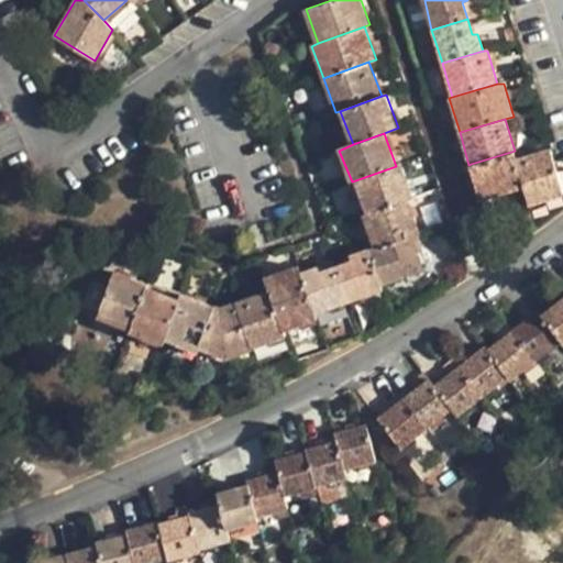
[(471,164),(482,201),(525,188),(517,161),(515,151),(471,164)]
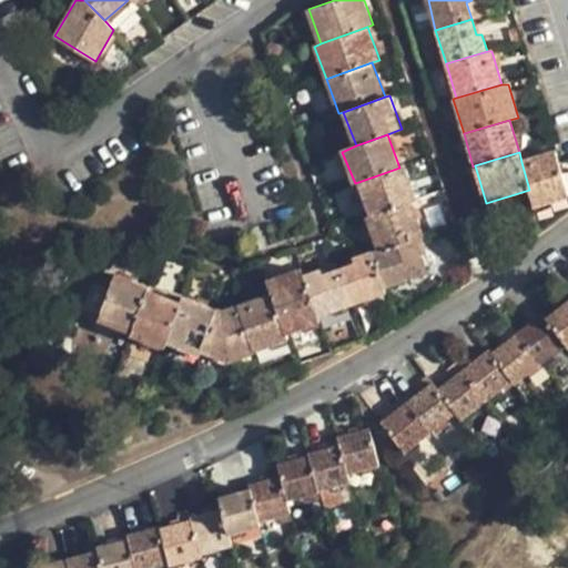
[(529,190),(534,208),(567,199),(567,198),(555,152),(521,162),(529,190)]
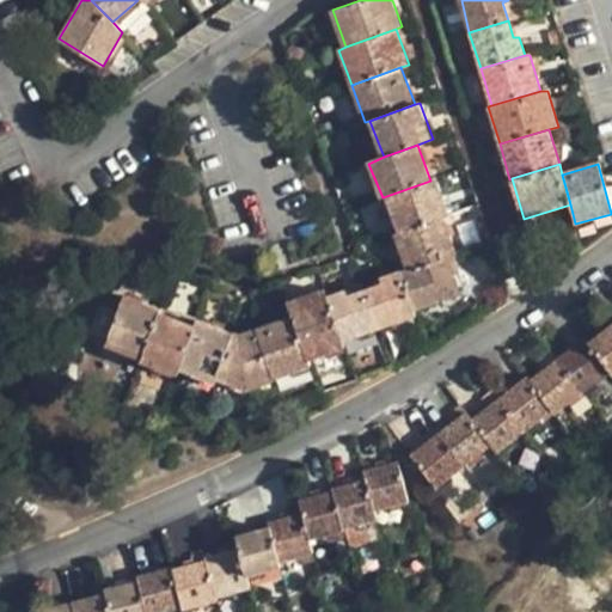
[(386,196),(399,232),(445,216),(450,214),(436,178),(430,181),(386,196)]
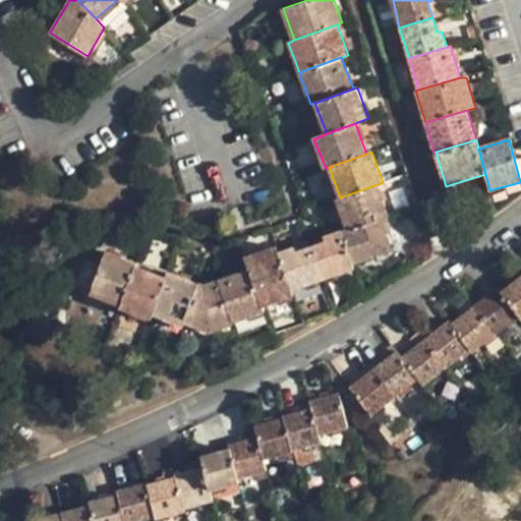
[(348,229),(350,231),(382,218),(389,215),(379,184),(340,197),(337,198),(348,229)]
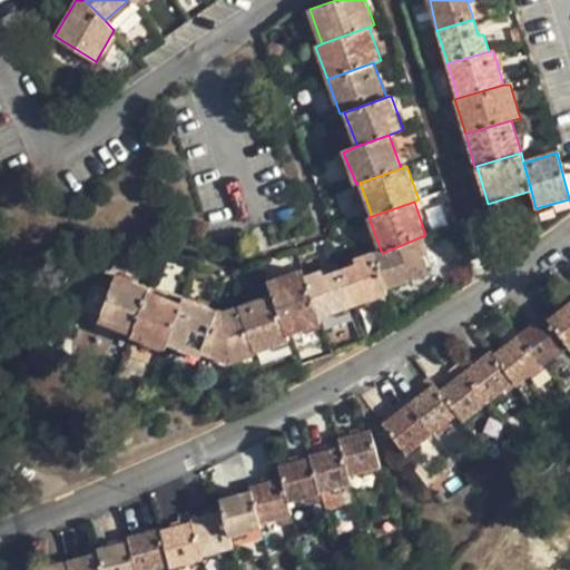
[(373,253),(386,288),(430,273),(418,238),(383,253),(381,251),(373,253)]
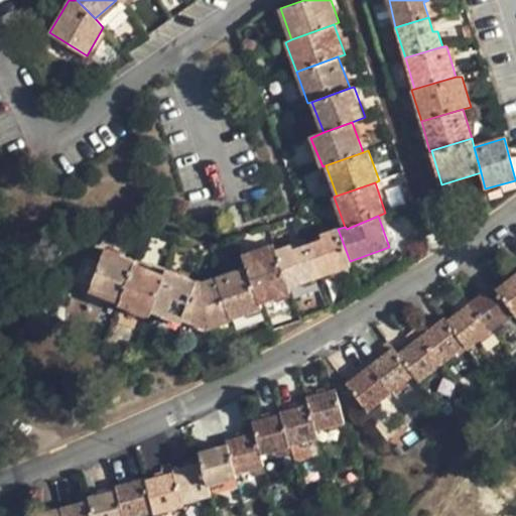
[(308,243),(320,276),(352,265),(350,261),(338,229),(319,234),(321,239),(308,243)]
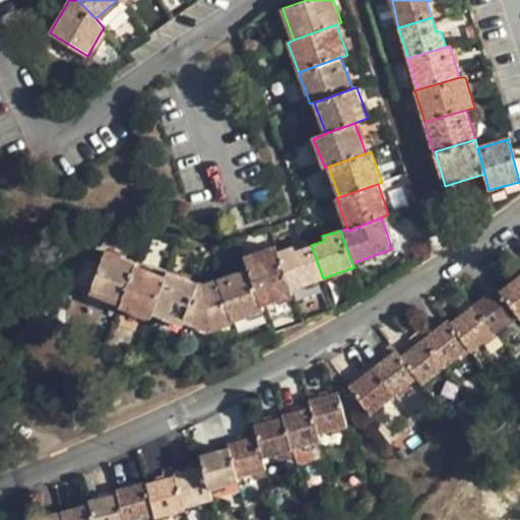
[(278,252),(291,289),(323,278),(311,245),(295,250),(294,246),(278,252)]
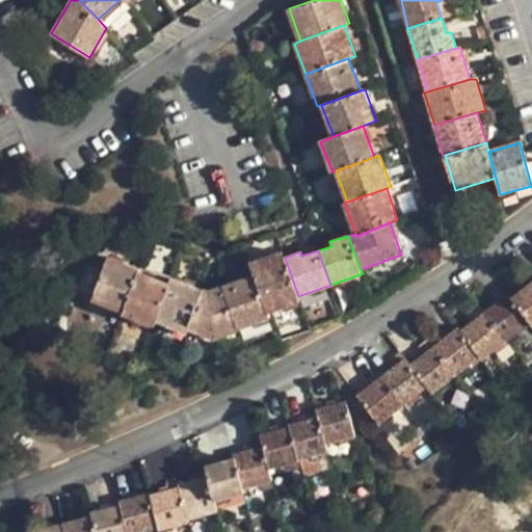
[(254,275),(268,312),(300,301),(298,296),(285,258),(283,251),(250,263),(254,275)]
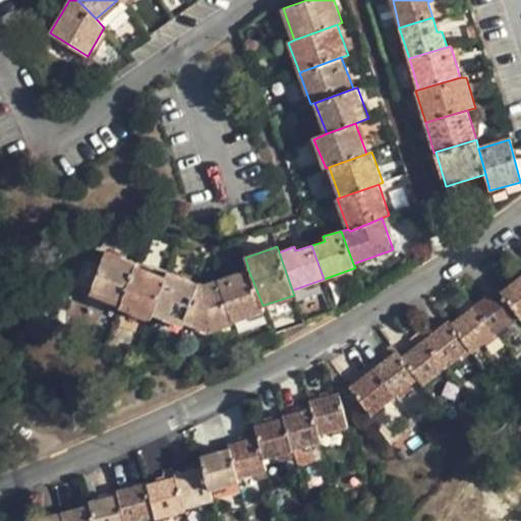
[(106,251),(92,293),(121,304),(135,266),(136,263),(106,251)]
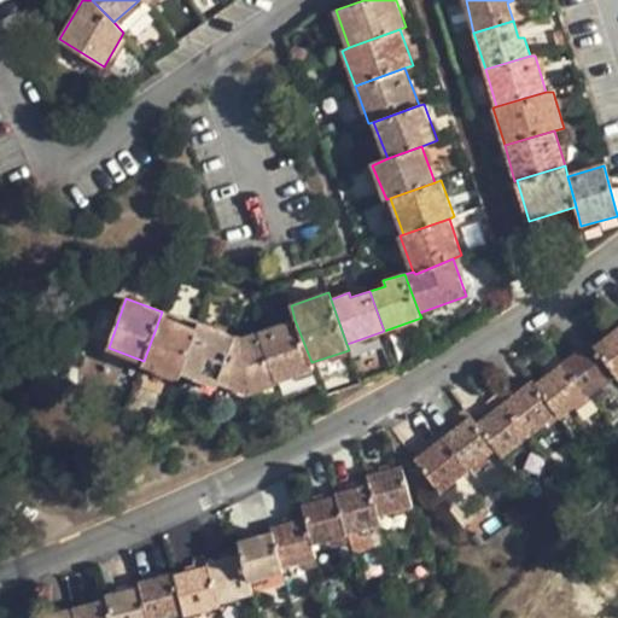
[(144,361),(143,365),(181,378),(184,373),(198,327),(161,315),(144,361)]
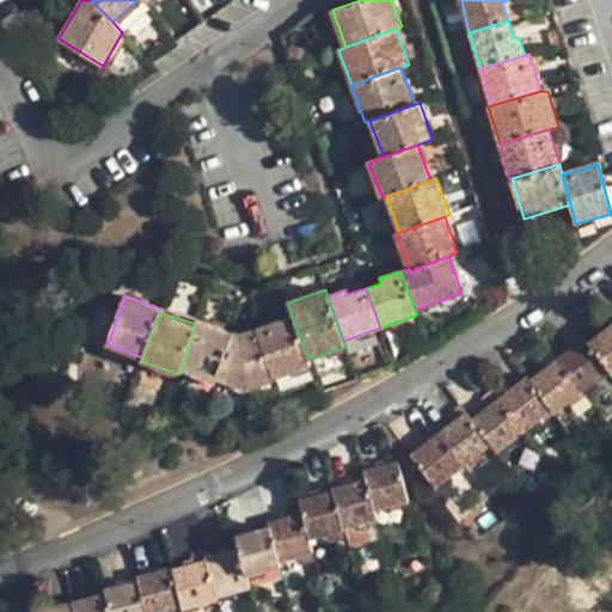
[(257,329),(275,379),(311,366),(308,359),(292,317),(257,329)]
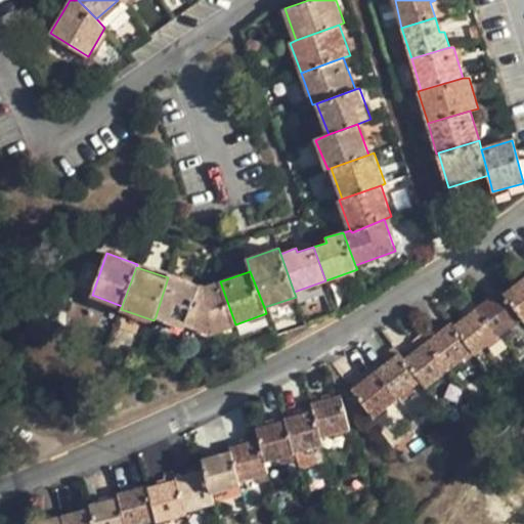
[(168,277),(156,316),(186,328),(187,324),(201,285),(169,274),(168,277)]
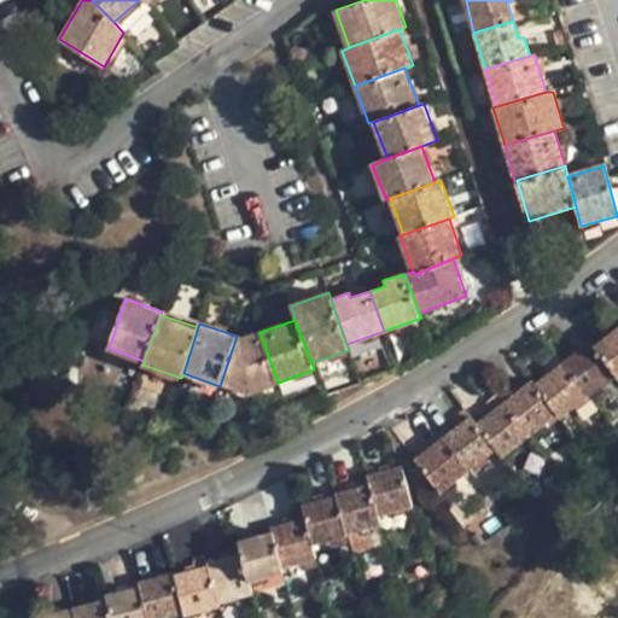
[(617,373),(617,326),(595,344),(617,373)]
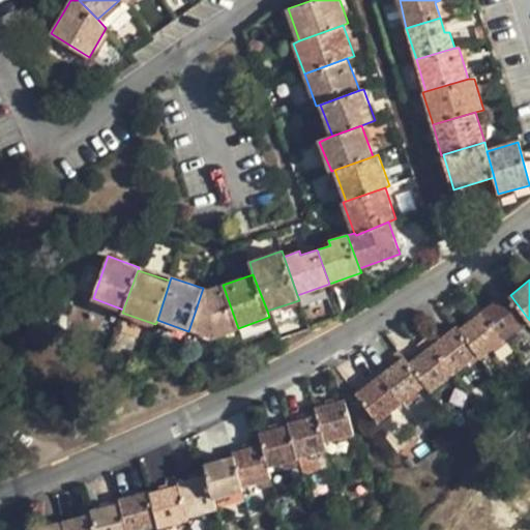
[(203,288),(189,328),(215,336),(238,328),(223,285),(207,290),(203,288)]
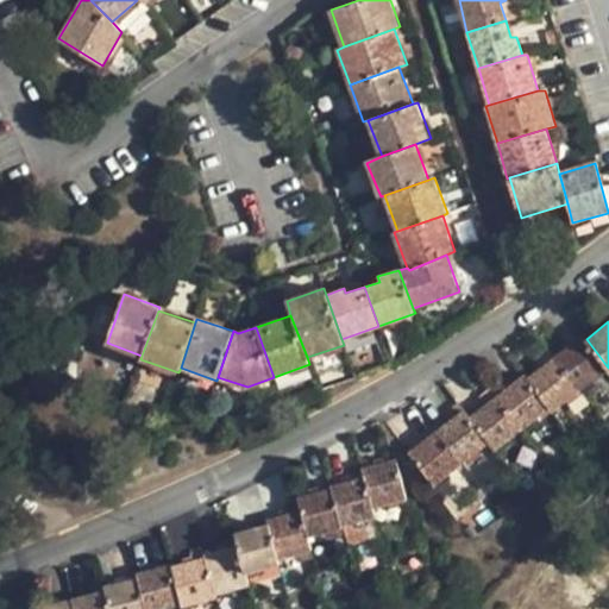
[(557,356),(581,388),(608,368),(586,339),(583,334),(557,356)]
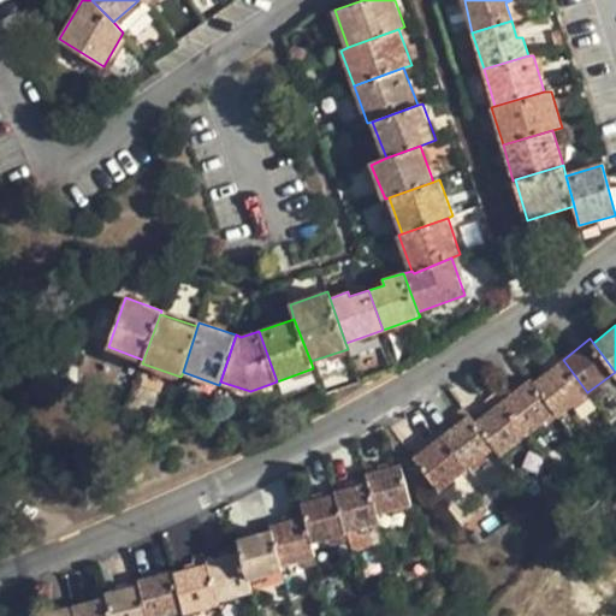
[(555,412),(558,415),(587,392),(563,360),(533,383),(555,412)]
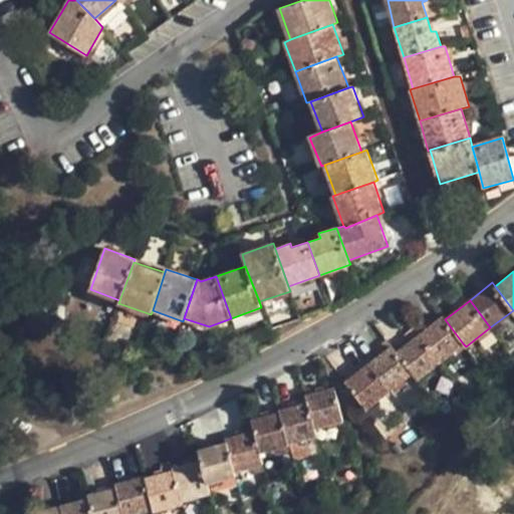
[(421,333),(441,361),(463,343),(445,319),(443,316),(421,333)]
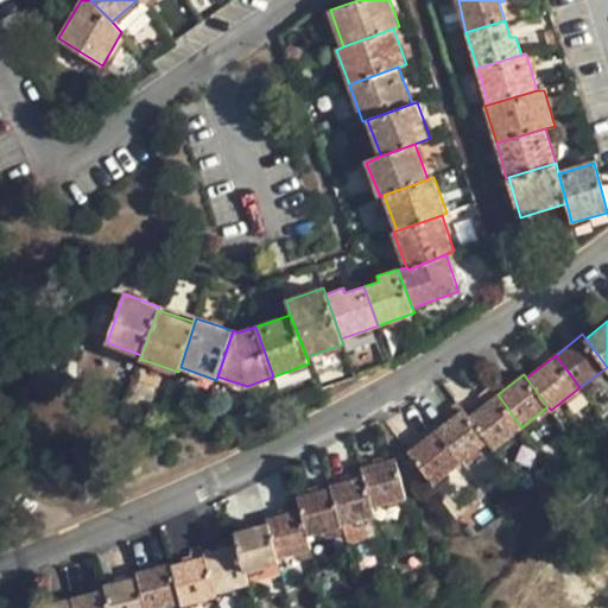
[(488,442),(494,448),(521,428),(498,394),(468,416),(488,442)]
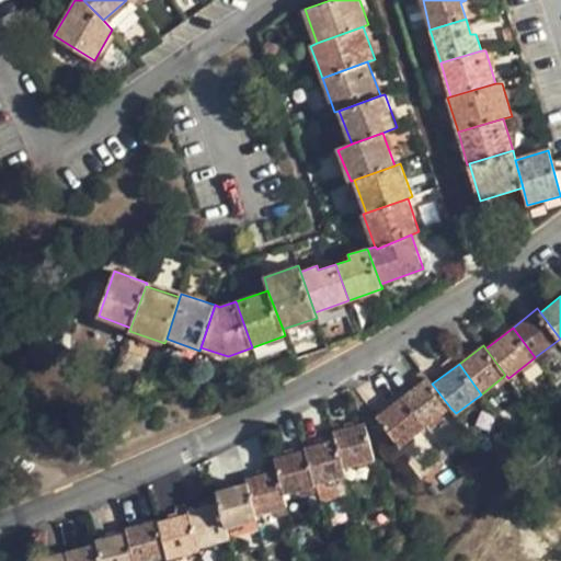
[(401,397),(424,426),(450,408),(432,384),(426,377),(401,397)]
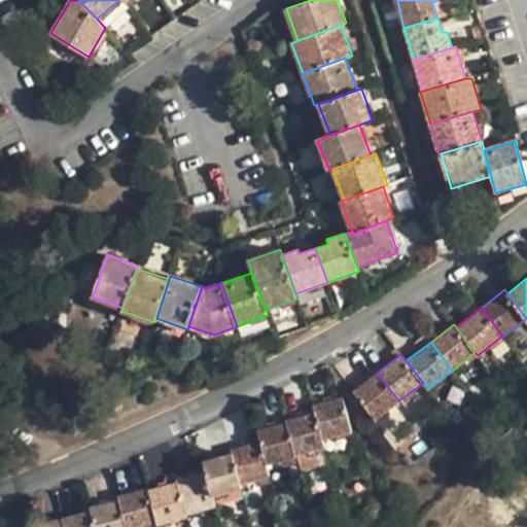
[(353,391),(376,420),(398,400),(377,373),(353,391)]
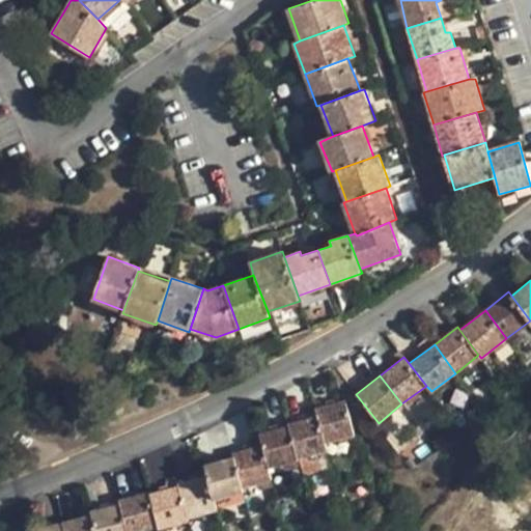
[(317,416),(325,442),(355,435),(345,399),(315,409),(317,416)]
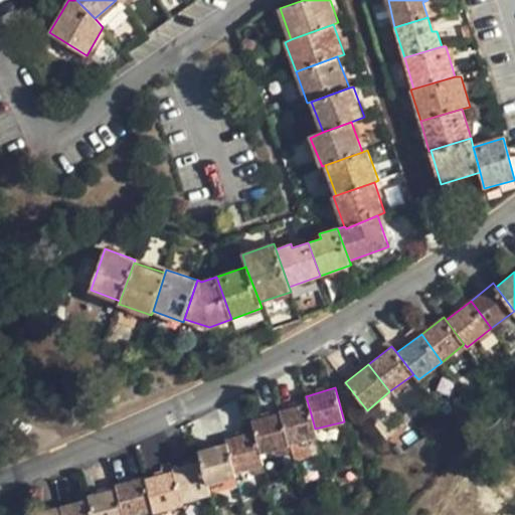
[(281,412),(290,444),(307,439),(318,436),(315,428),(308,403),(280,409),(281,412)]
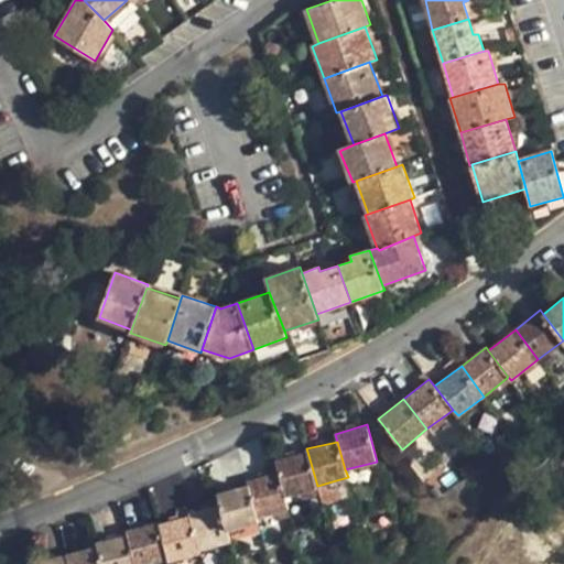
[(279,474),(285,496),(317,487),(317,486),(307,452),(275,459),(279,474)]
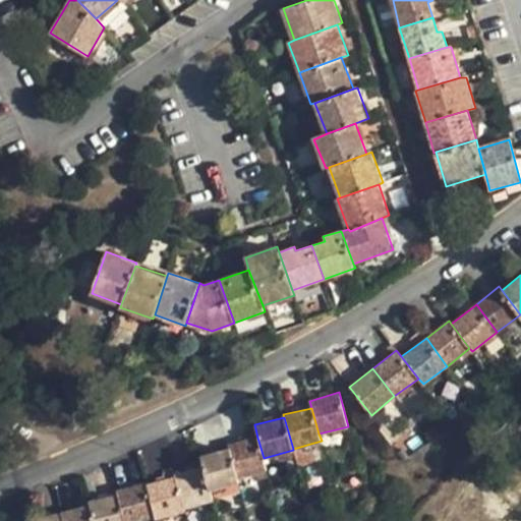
[(230,448),(238,478),(267,470),(264,458),(257,438),(230,445),(230,448)]
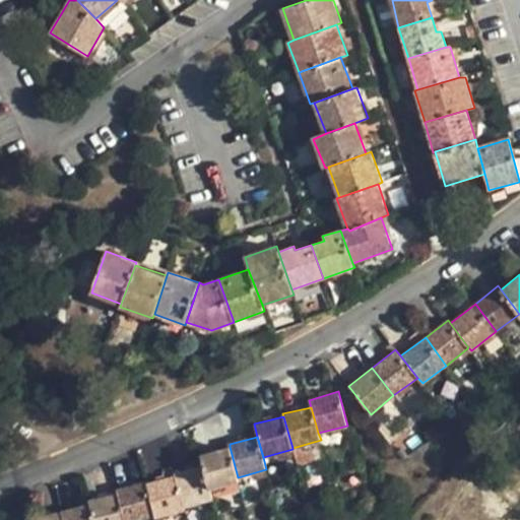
[(310,443),(293,448),(293,449),(296,465),(315,459),(310,443)]
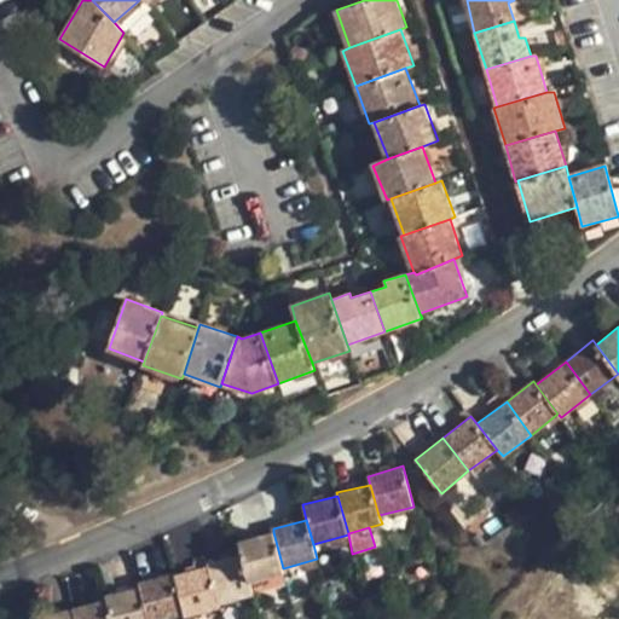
[(242,554),(249,580),(284,573),(283,568),(273,532),(239,541),(242,554)]
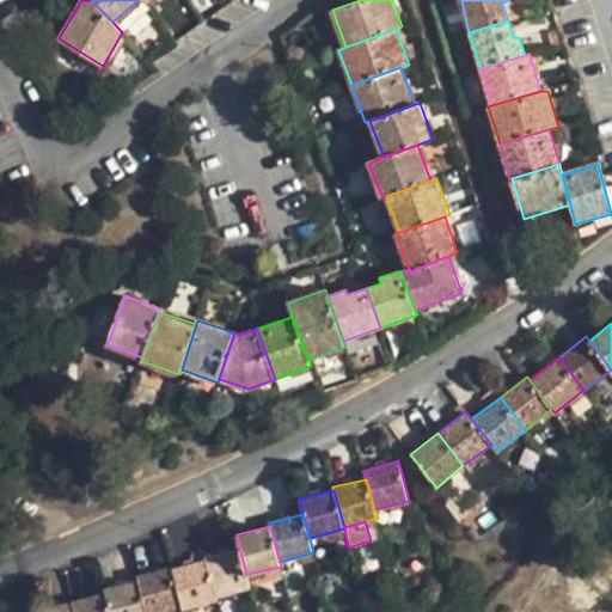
[(207,560),(216,595),(250,588),(246,574),(239,548),(207,556),(207,560)]
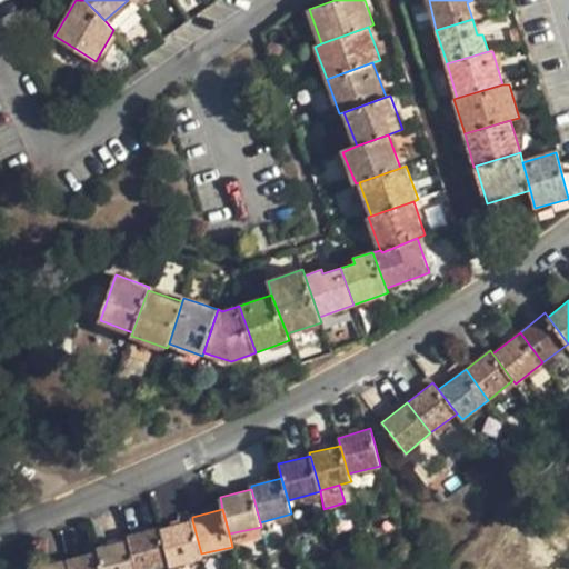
[(168,563),(169,567),(202,558),(201,553),(192,520),(160,529),(168,563)]
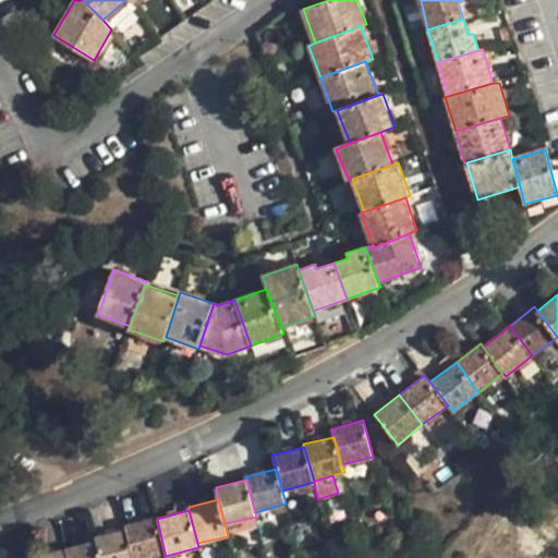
[(126,529),(134,557),(142,557),(165,553),(157,519),(156,517),(125,524),(126,529)]
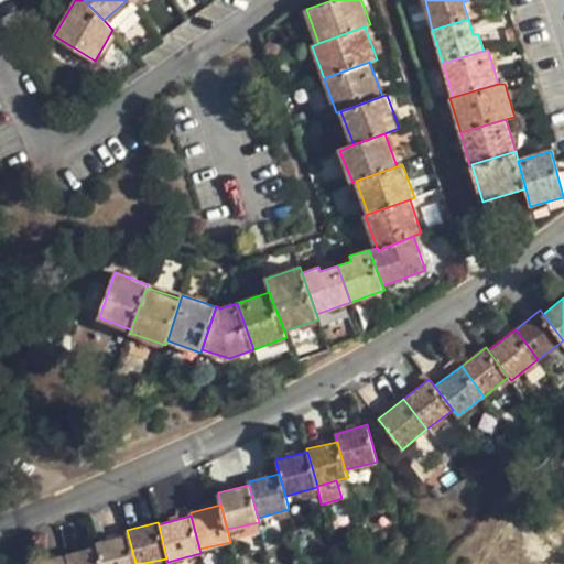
[(98,546),(101,563),(136,563),(128,534),(97,543),(98,546)]
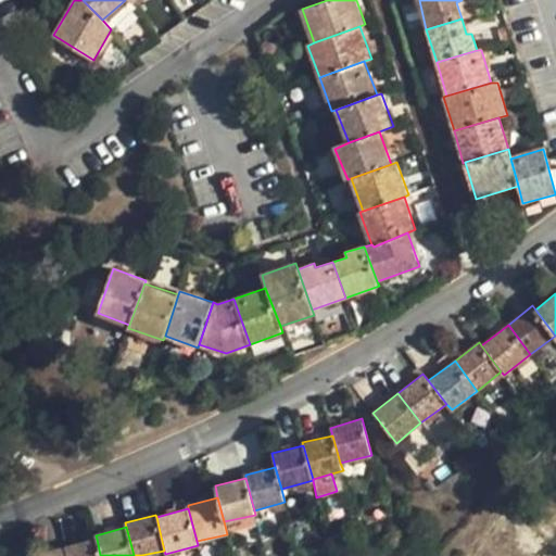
[(66,547),(67,555),(100,555),(97,539),(66,547)]
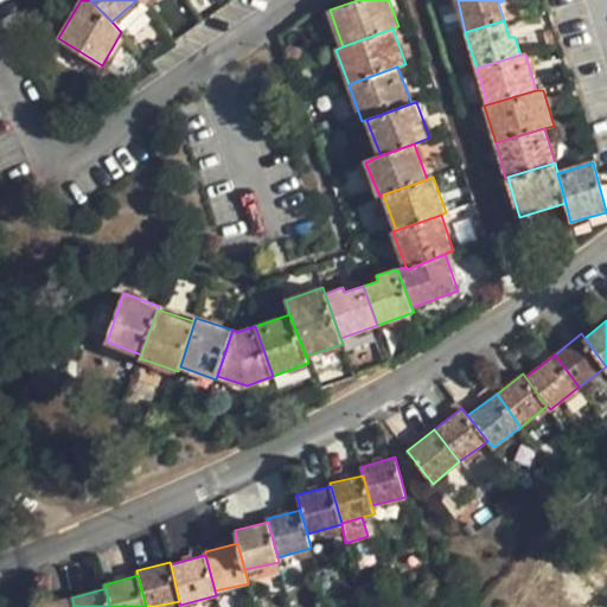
All buildings are outlined.
